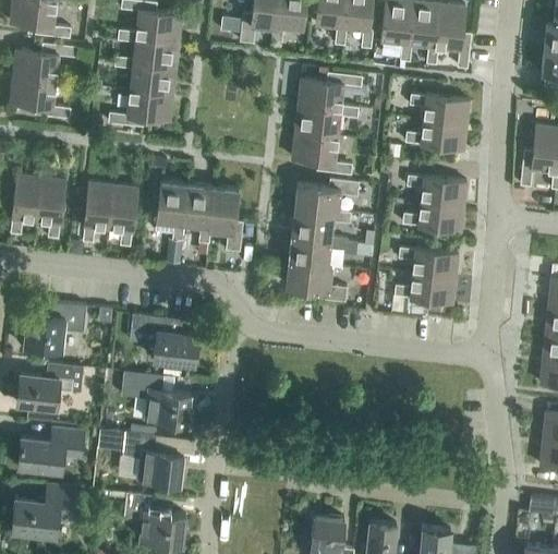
[(52,27),(56,2),(38,0),(11,0),(9,24),(35,26),(34,35),(69,39),(70,29),(52,27)]
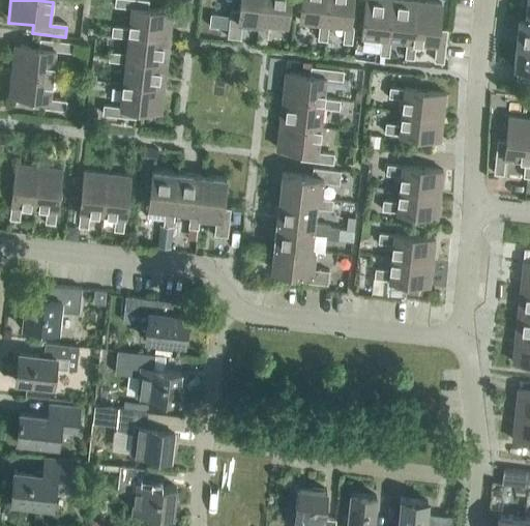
[(130,11),(128,32),(128,35),(169,40),(172,16),(147,12),(148,4),(115,0),(115,9),(130,11)]
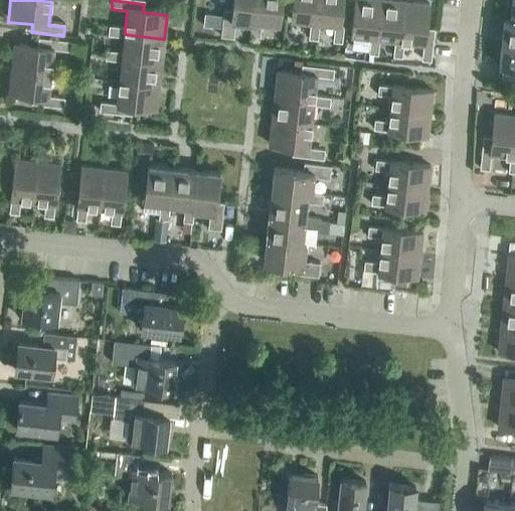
[(253,27),(256,0),(232,0),(231,14),(223,13),(220,39),(233,41),(235,25),(251,27),(253,27)]
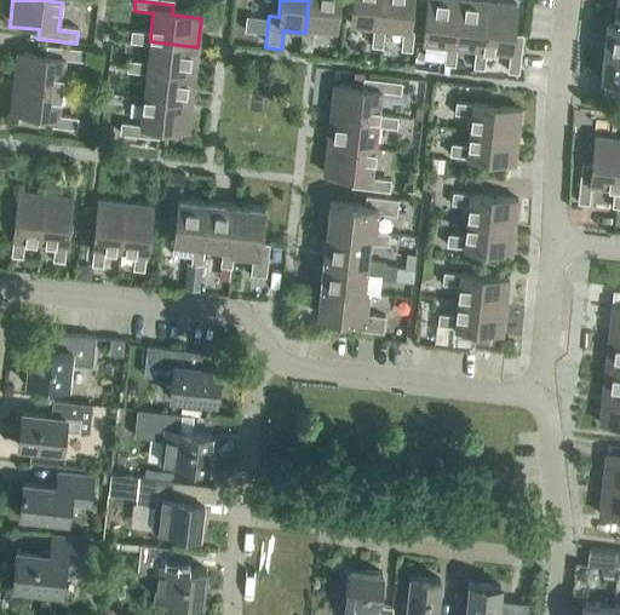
[(336,32),(338,0),(309,0),(305,33),(303,33),(300,47),(313,49),(315,29),(336,32)]
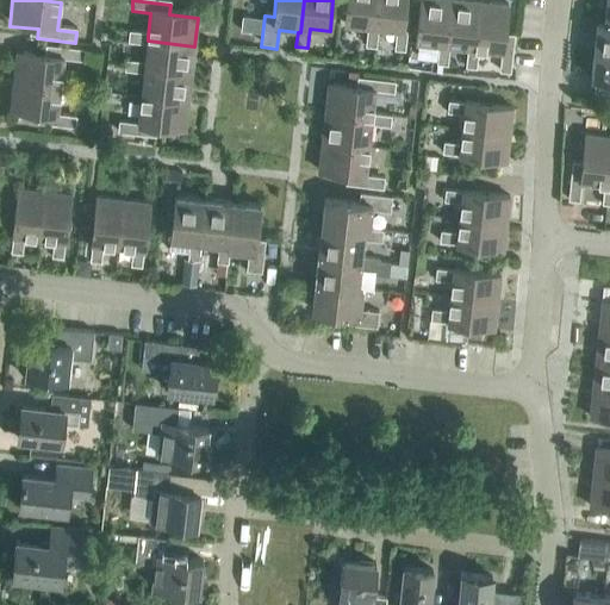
[(373,31),(377,0),(347,0),(344,27),(367,30),(373,31)]
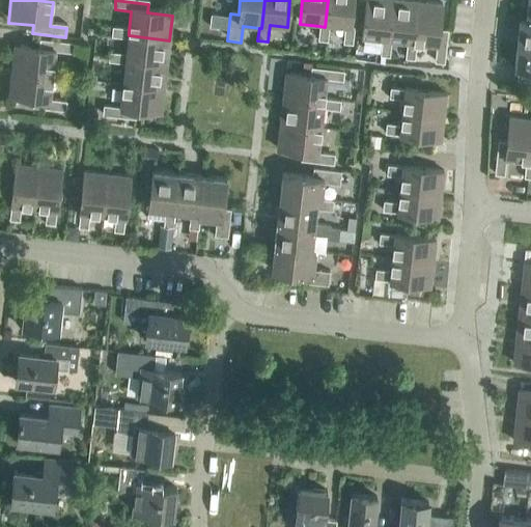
[(353,0),(328,0),(325,27),(319,26),(317,43),(327,44),(329,28),(345,29),(343,46),(353,47),(354,30),(351,29),(353,0)]
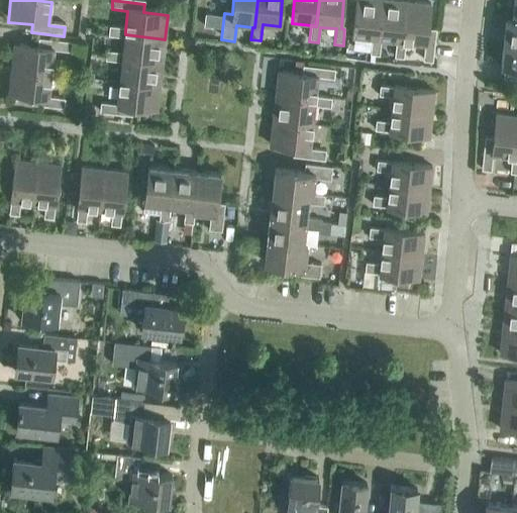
[(377,41),(381,1),(369,0),(355,0),(352,38),(372,40),(377,41)]
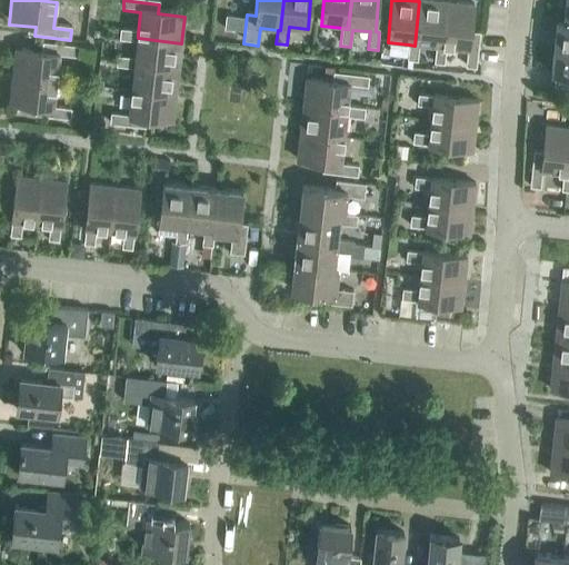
[(441,49),(447,5),(419,1),(415,46),(409,45),(407,62),(417,63),(419,47),(436,48),(441,49)]
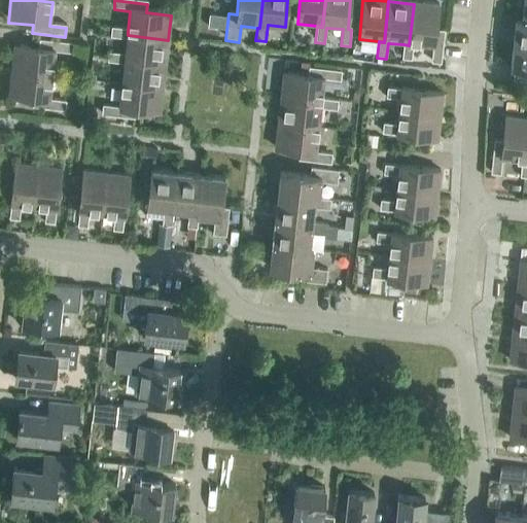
[(438,7),(414,4),(409,45),(403,44),(401,61),(411,62),(413,45),(433,48),(431,65),(440,66),(444,33),(435,32),(438,7)]
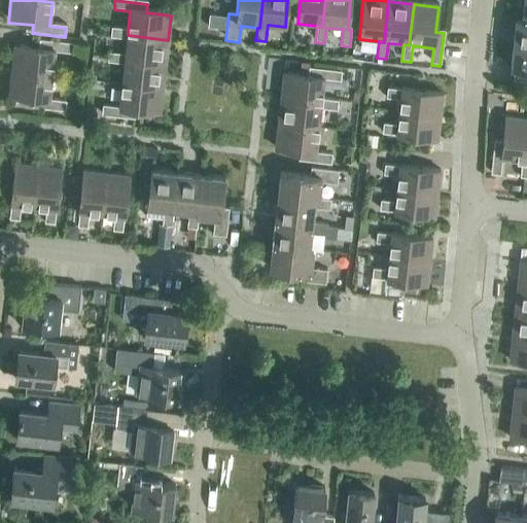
[(207,31),(220,32),(222,19),(209,18),(207,31)]
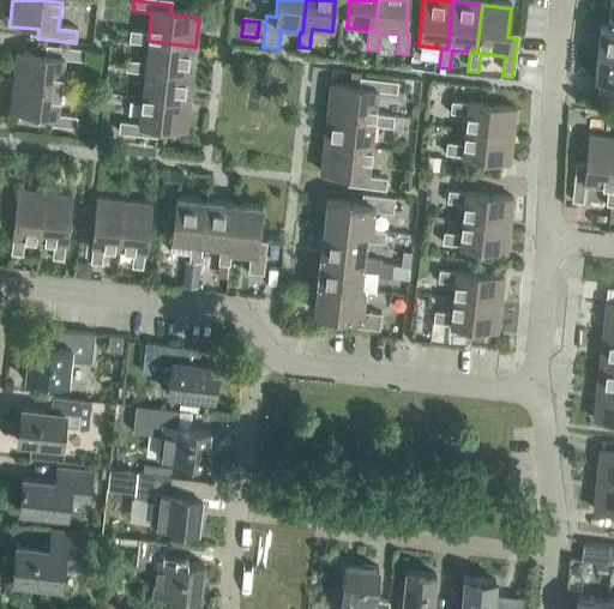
[(613,26),(607,26),(607,25),(600,24),(594,82),(613,83),(613,26)]
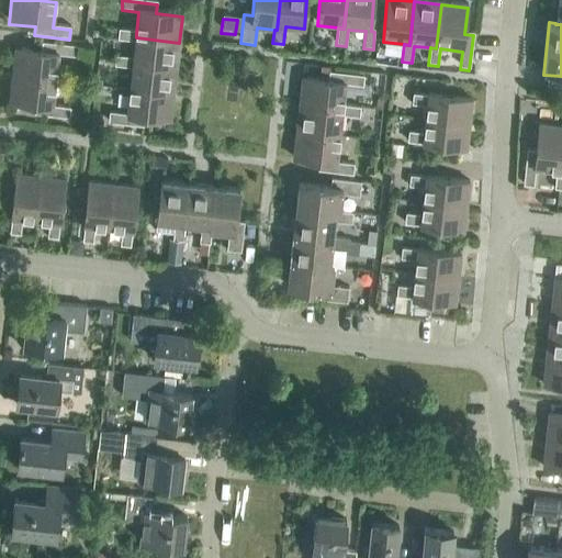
[(177,69),(179,43),(136,37),(136,34),(119,32),(117,42),(135,43),(133,60),(133,65),(177,69)]
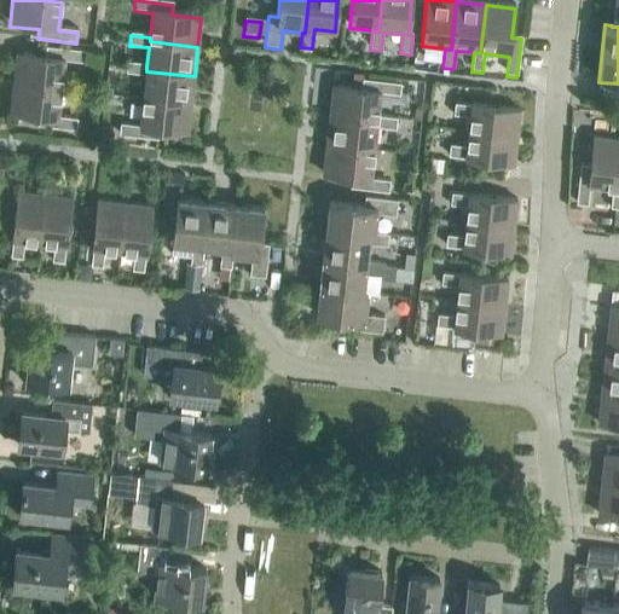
[(84,64),(85,53),(46,50),(45,59),(17,56),(13,86),(61,91),(64,63),(84,64)]
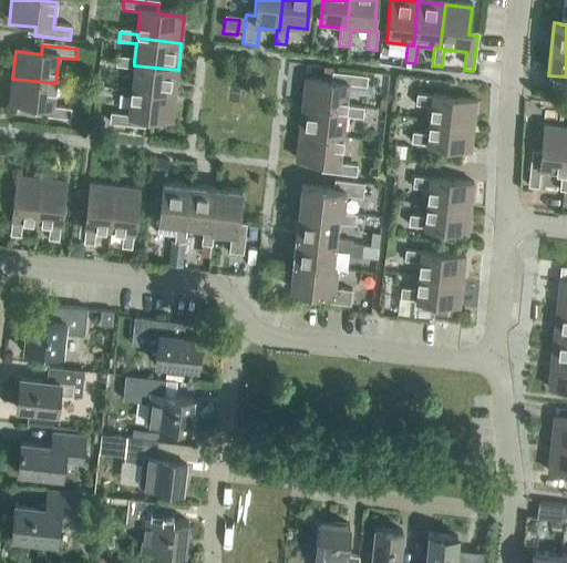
[(175,96),(178,70),(134,65),(134,61),(116,59),(115,69),(133,71),(131,92),(175,96)]
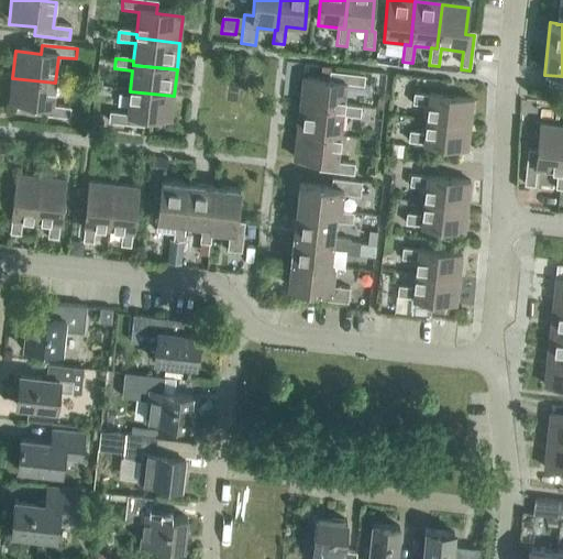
[(302,80),(299,108),(343,112),(343,108),(345,87),(363,89),(364,79),(330,75),(329,84),(302,80)]
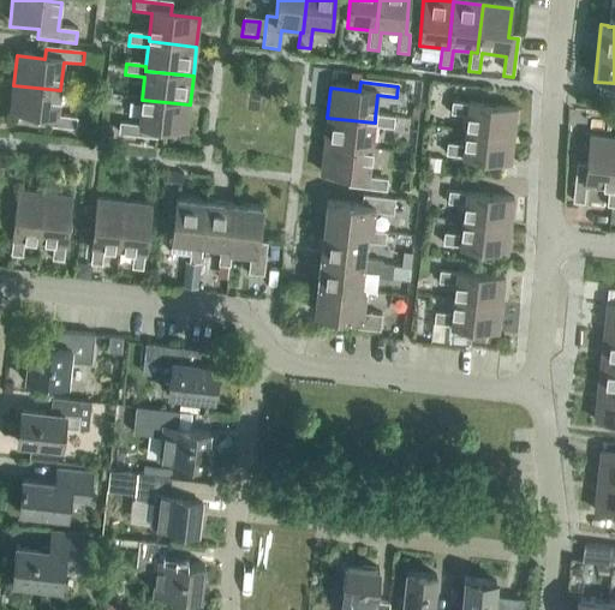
[(58,119),(60,90),(13,85),(10,114),(39,118),(37,127),(76,131),(77,120),(58,119)]
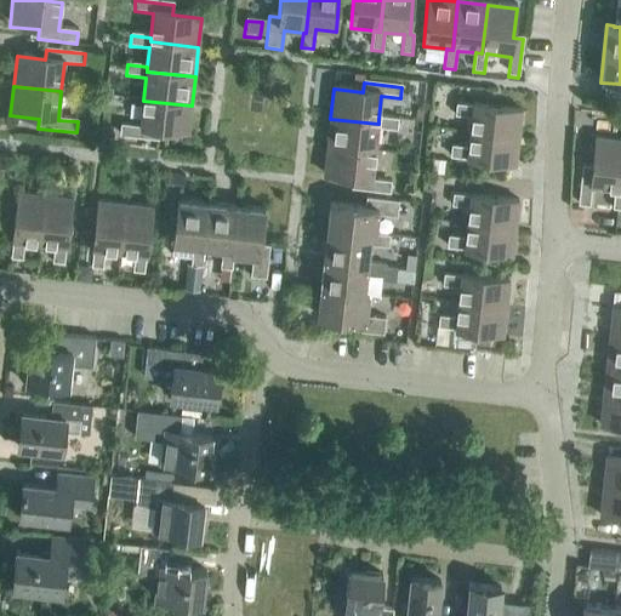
[(188,136),(192,106),(143,101),(141,129),(121,126),(120,137),(158,142),(159,132),(188,136)]
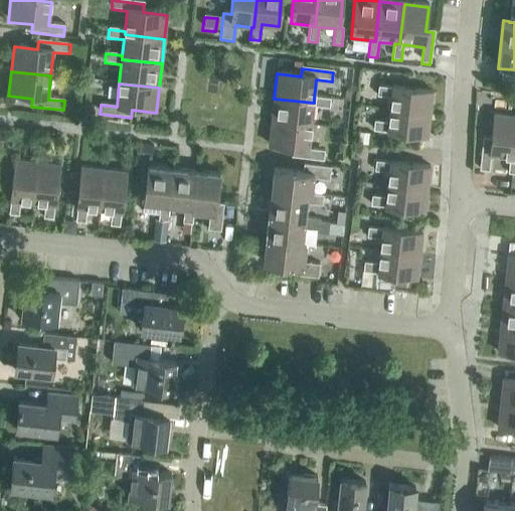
[(430,117),(433,94),(392,90),(378,89),(377,98),(391,100),(390,112),(430,117)]
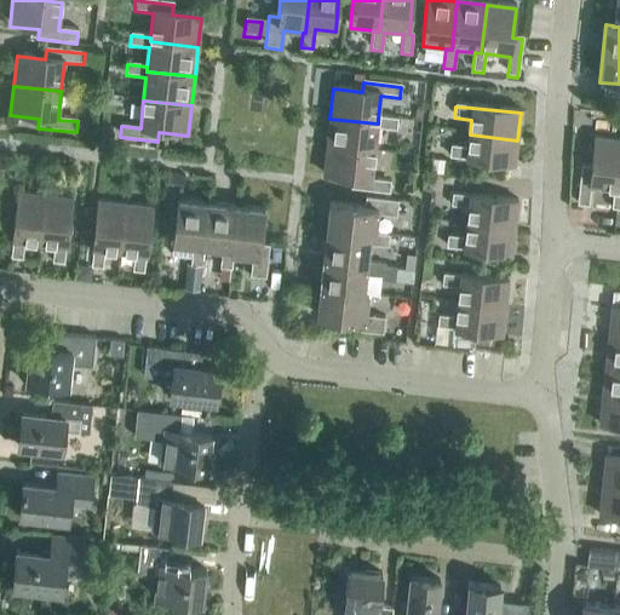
[(397,121),(378,119),(378,124),(329,119),(326,148),(374,153),(377,130),(396,132),(397,121)]
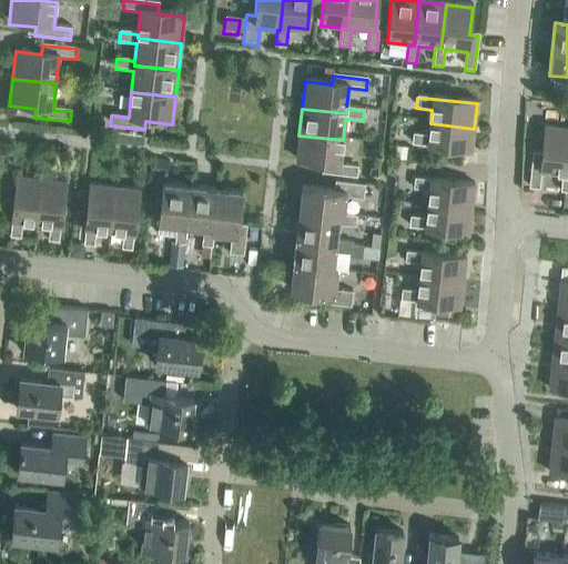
[(472,153),(474,129),(430,123),(428,138),(413,136),(412,145),(427,148),(427,149),(472,153)]
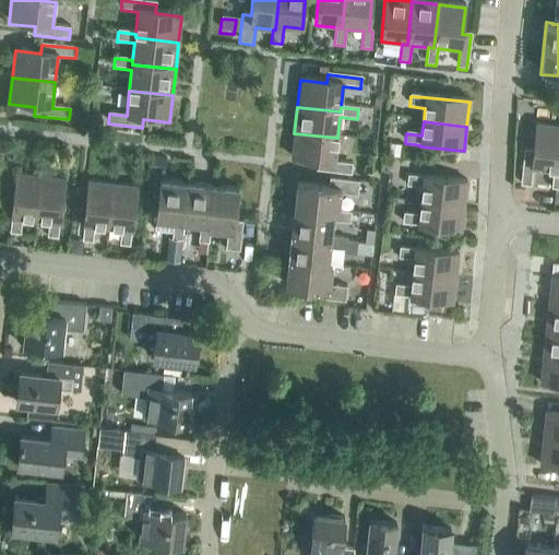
[(558,173),(558,158),(558,129),(536,127),(533,153),(524,152),(521,186),(531,187),(532,169),(554,173),(558,173)]
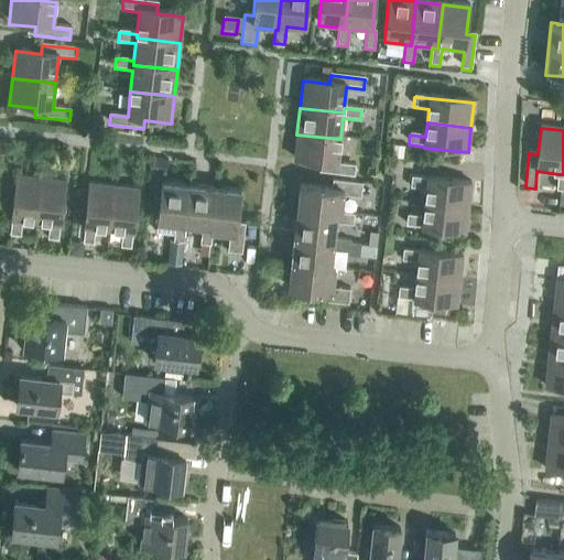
[(337,165),(340,139),(296,135),(294,161),(321,164),(320,173),(354,178),(355,168),(337,165)]
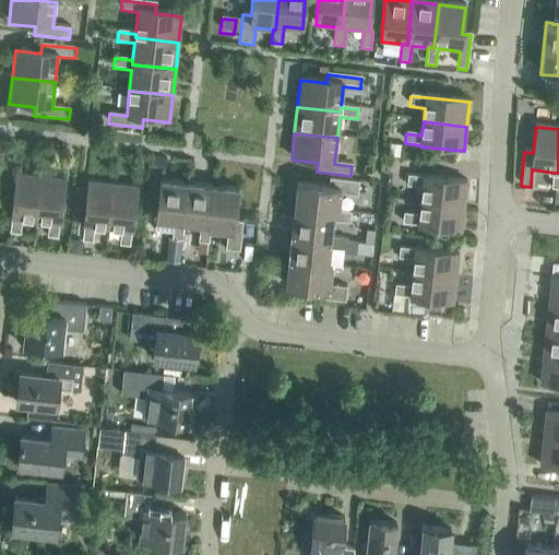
[(399,158),(400,148),(389,146),(388,157),(399,158)]
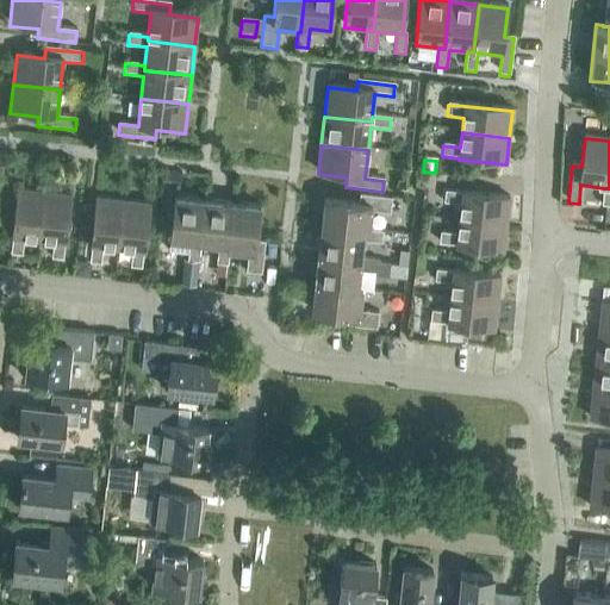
[(181,187),(182,175),(166,174),(165,185),(181,187)]
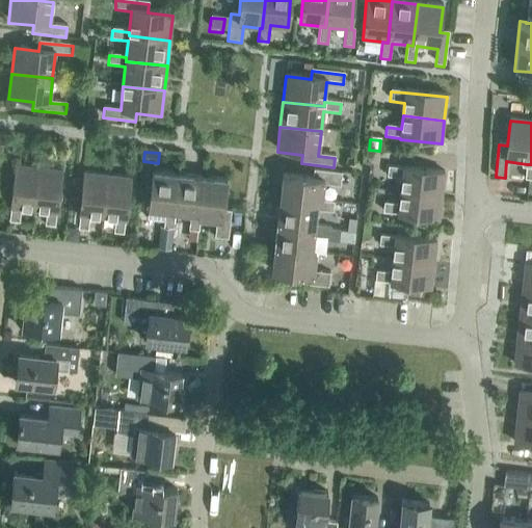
[(34,211),(38,169),(16,166),(10,208),(11,208),(9,222),(19,223),(21,209),(34,211)]
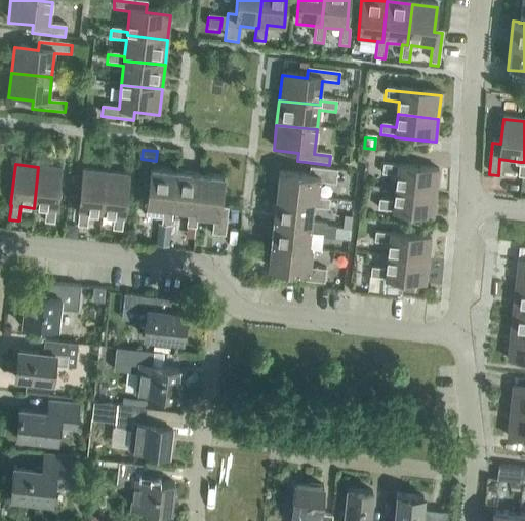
[(436,195),(438,172),(398,167),(398,168),(384,166),(382,176),(397,177),(395,191),(436,195)]
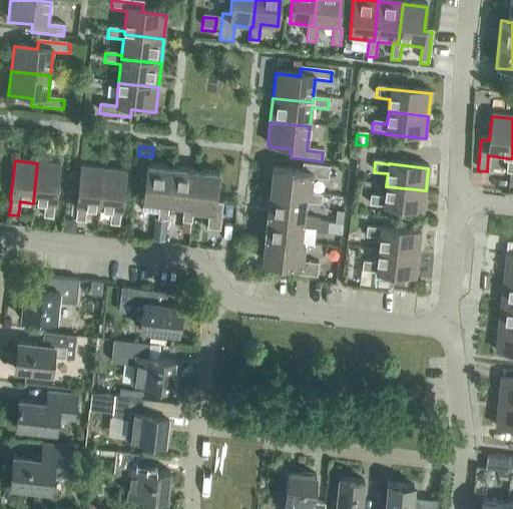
[(55,205),(60,165),(37,163),(33,203),(45,204),(43,218),(53,219),(54,205),(55,205)]
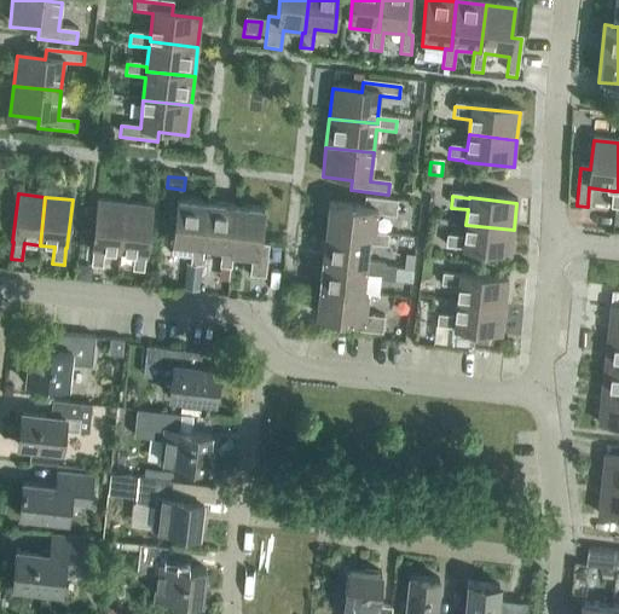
[(329,206),(325,232),(374,238),(374,236),(376,216),(395,219),(397,203),(365,200),(364,209),(329,206)]
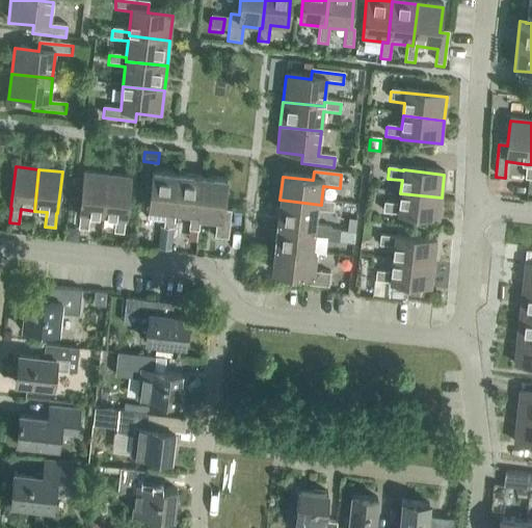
[(173,213),(177,176),(152,174),(148,211),(165,213),(163,229),(174,231),(176,214),(173,213)]
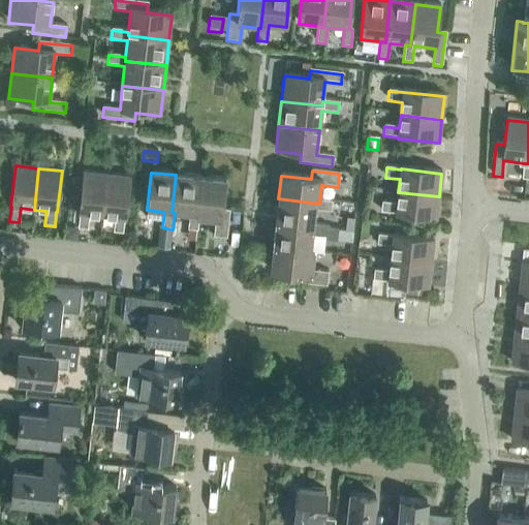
[(102,217),(106,176),(84,174),(79,215),(80,215),(78,229),(87,230),(89,216),(102,217)]
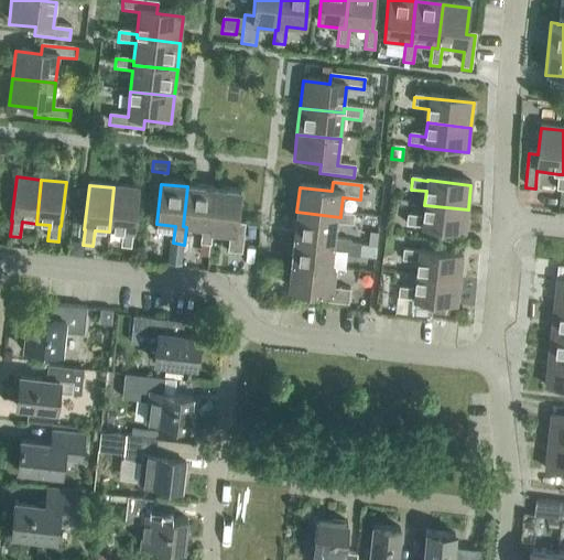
[(208,234),(214,190),(187,186),(183,226),(186,227),(202,228),(199,246),(201,246),(209,247),(210,247),(212,234),(208,234)]
